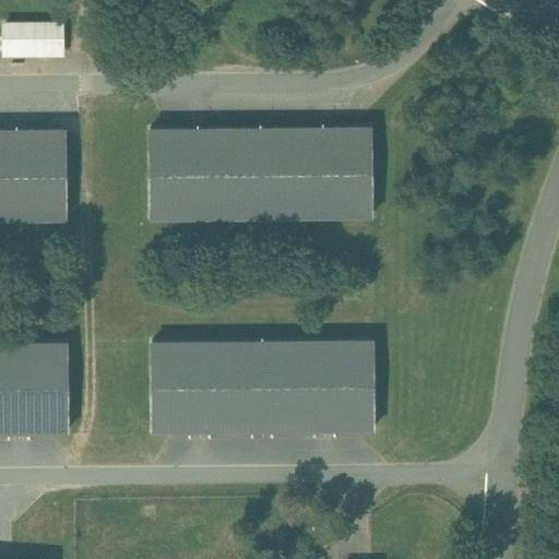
[(64,54),(64,27),(9,27),(9,55),(64,54)]
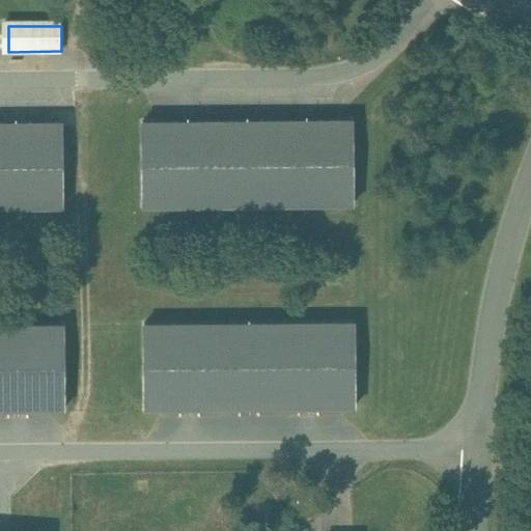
[(356,206),(356,119),(146,121),(147,208),(356,206)]
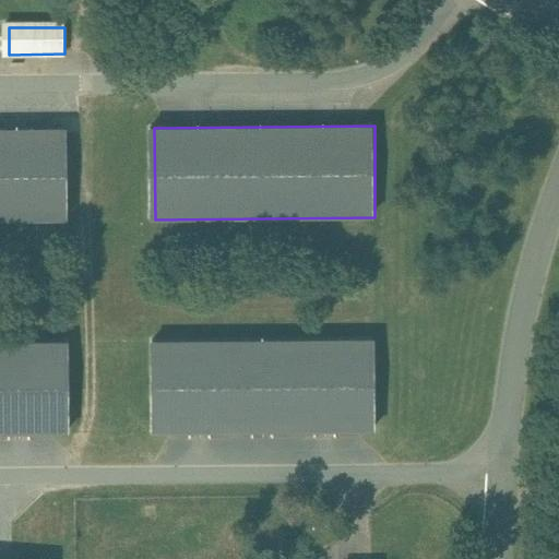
[(67,131),(67,128),(0,128),(0,221),(67,221),(67,149),(67,131)]
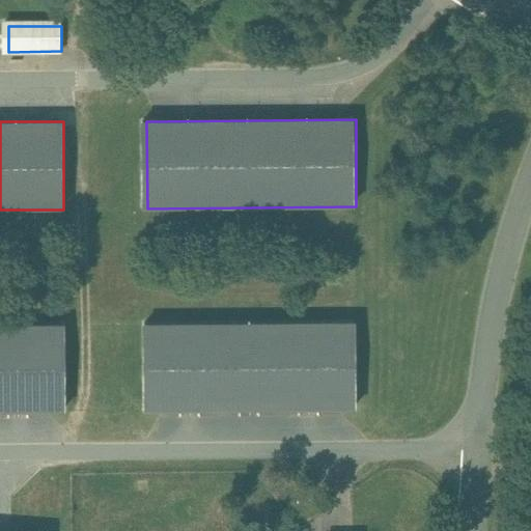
[(79,141),(79,124),(63,124),(63,141),(79,141)]
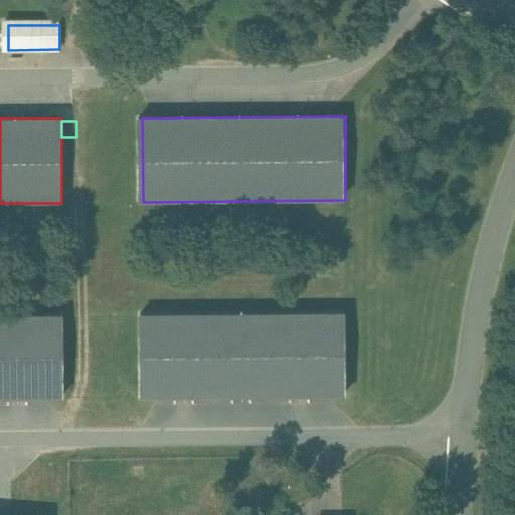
[(348,398),(347,313),(146,314),(146,399),(348,398)]
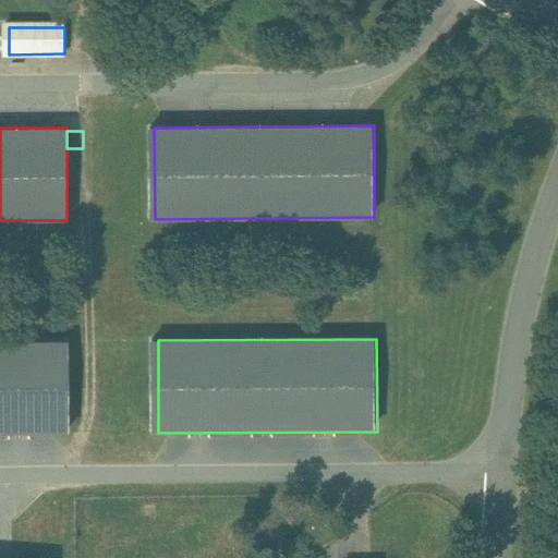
[(0,434),(68,434),(67,341),(0,341),(0,434)]
